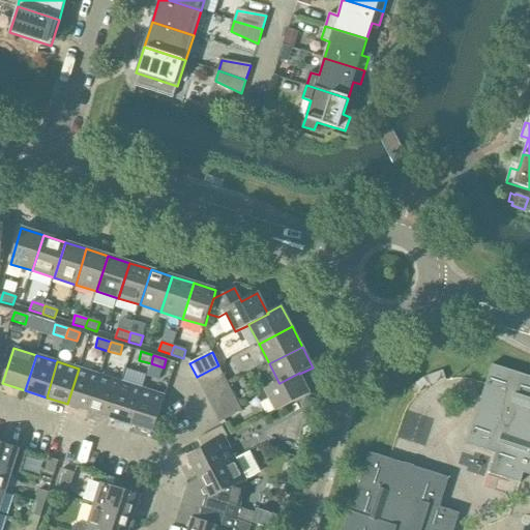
[(529,376),(492,364),(486,384),(467,444),(496,453),(490,473),(521,483),(524,473),(529,475),(529,376)]
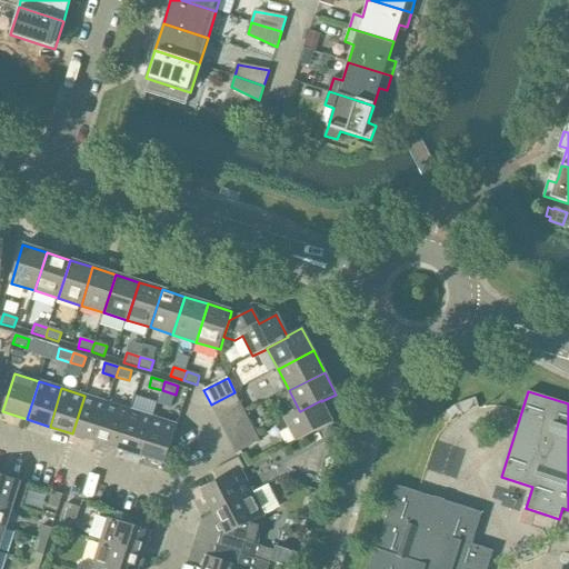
[(217,416),(241,403),(235,392),(211,405),(217,416)]
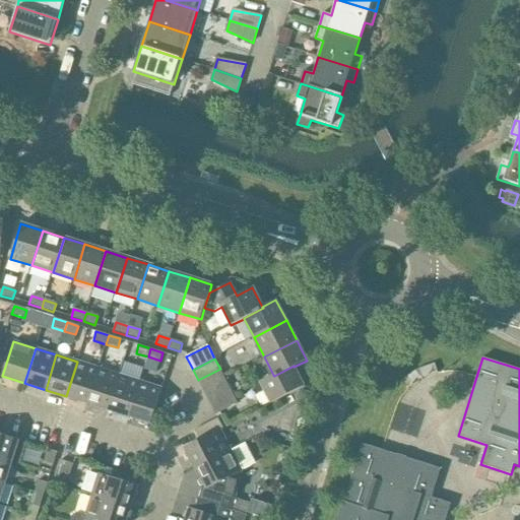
[(66,396),(87,403),(99,369),(77,362),(66,396)]
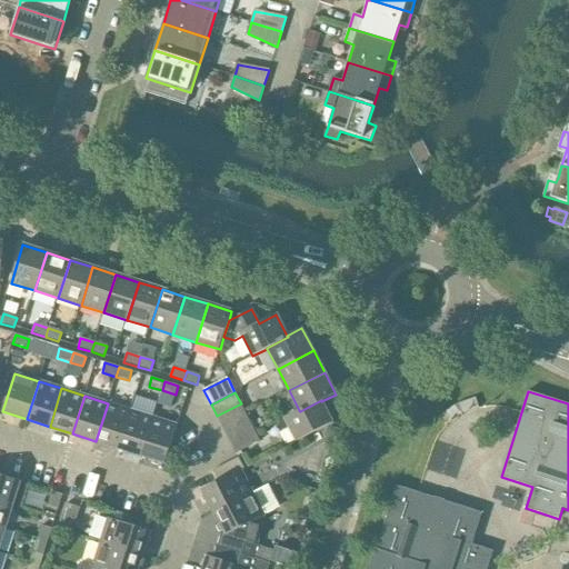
[(507,397),(503,407),(512,410),(519,411),(521,412),(525,402),(522,401),(507,397)]
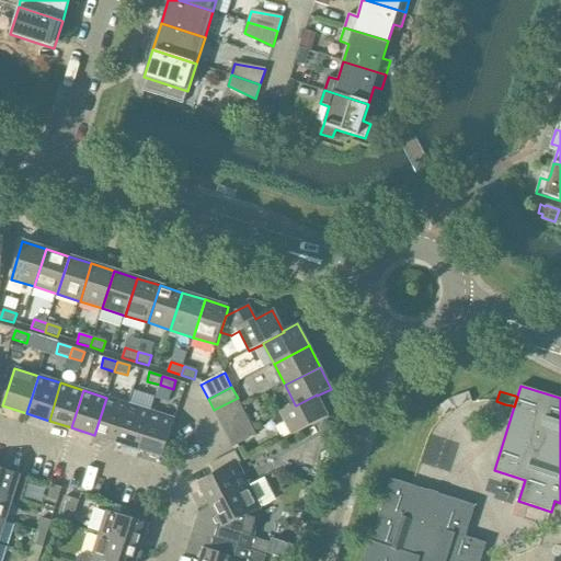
[(328,418),(317,396),(317,395),(296,405),(295,404),(274,415),(278,425),(286,422),(293,435),(328,418)]
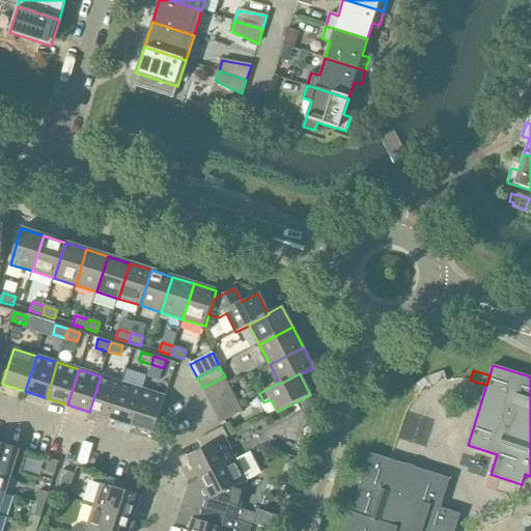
[(121,383),(101,376),(89,412),(110,418),(121,383)]
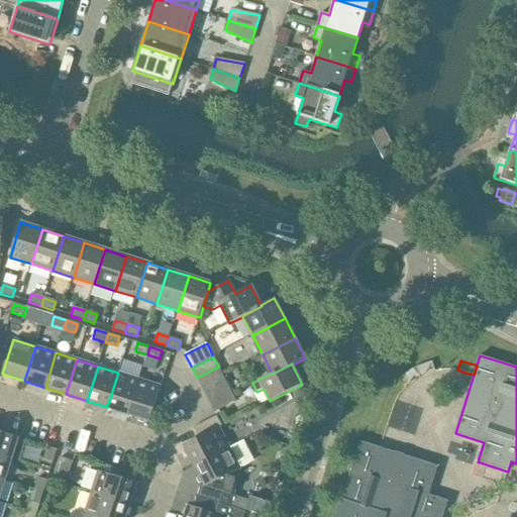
[(219,367),(197,378),(203,389),(224,378),(219,367)]
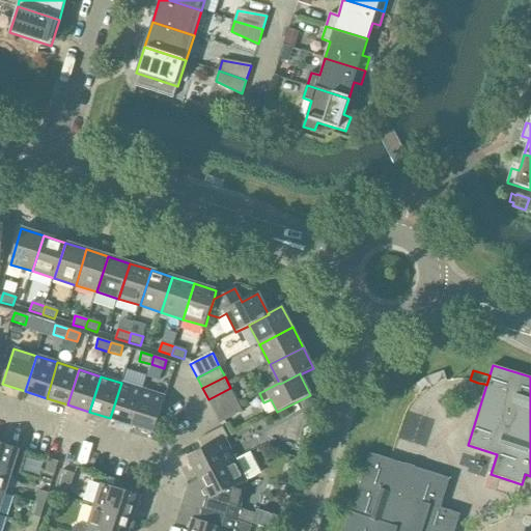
[(110,418),(132,425),(143,390),(121,383),(110,418)]
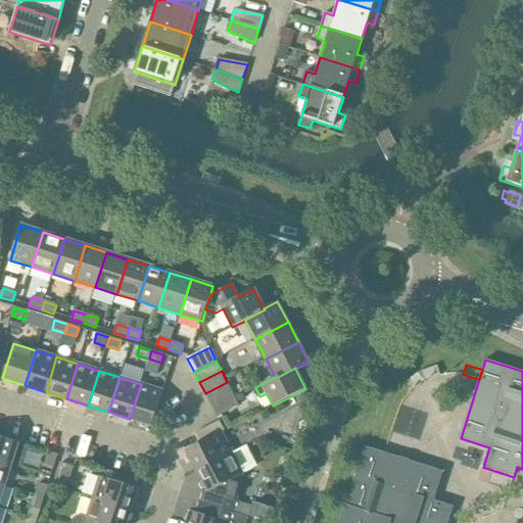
[(227,382),(205,393),(210,403),(232,392),(227,382)]
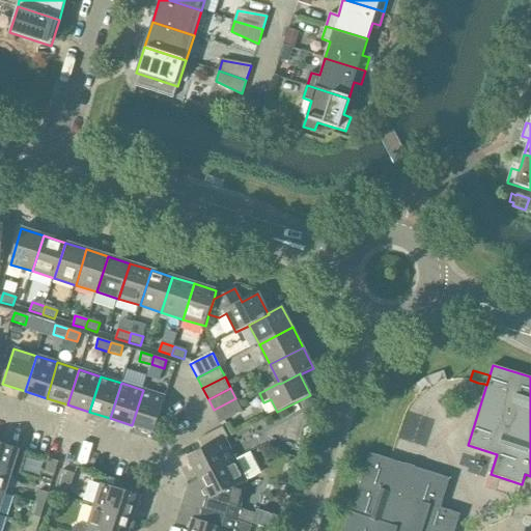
[(154,432),(165,397),(143,390),(132,425),(154,432)]
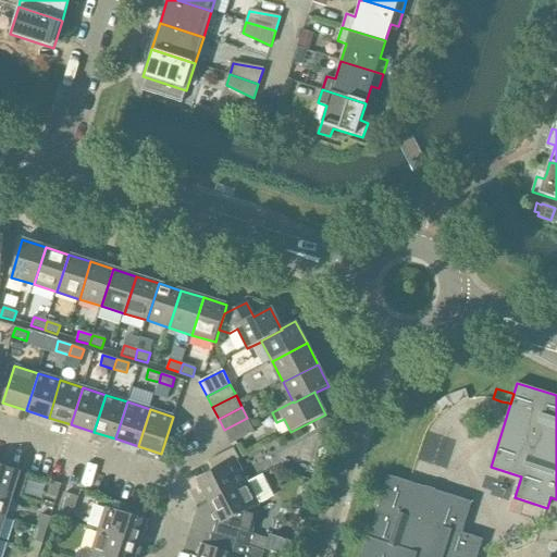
[(247,418),(224,430),(232,444),(255,432),(247,418)]
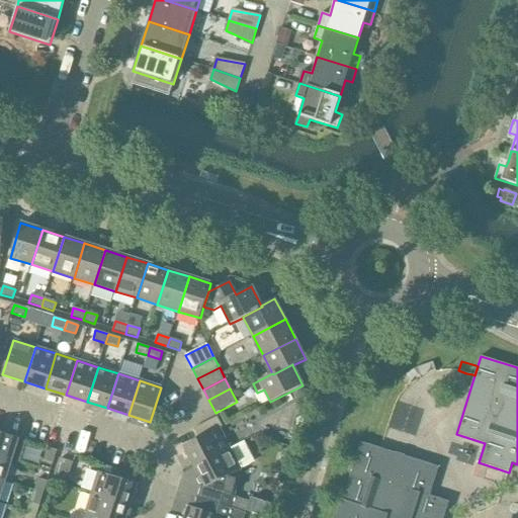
[(218,417),(194,429),(199,438),(184,446),(194,466),(230,448),(220,428),(223,427),(218,417)]
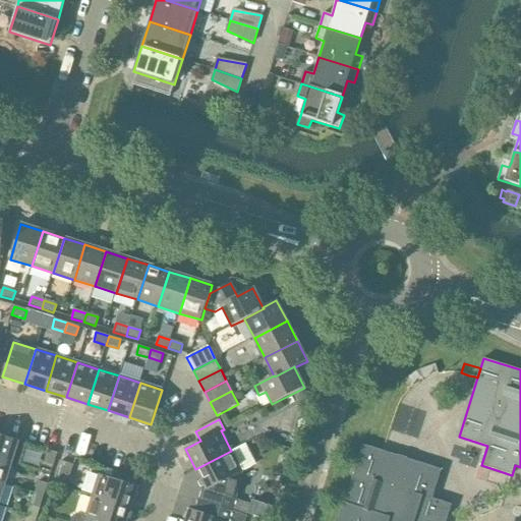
[(379,432),(373,448),(383,451),(388,436),(379,432)]
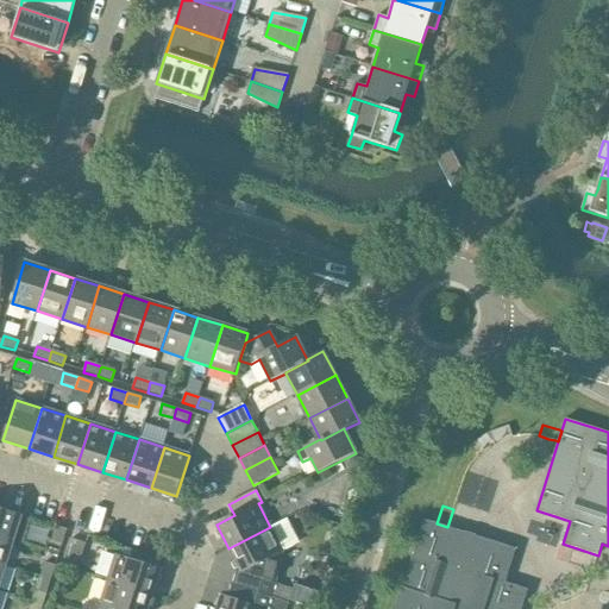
[(22,515),(0,508),(0,537),(13,541),(22,544),(30,519),(22,515)]
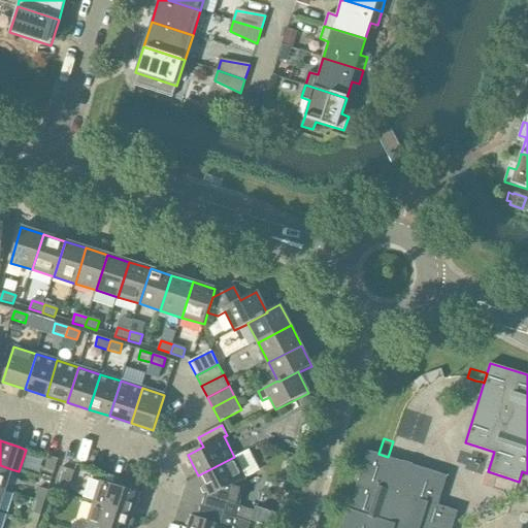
[(234,457),(198,475),(209,496),(210,496),(206,508),(251,523),(255,510),(239,506),(246,477),(260,470),(249,450),(234,457)]
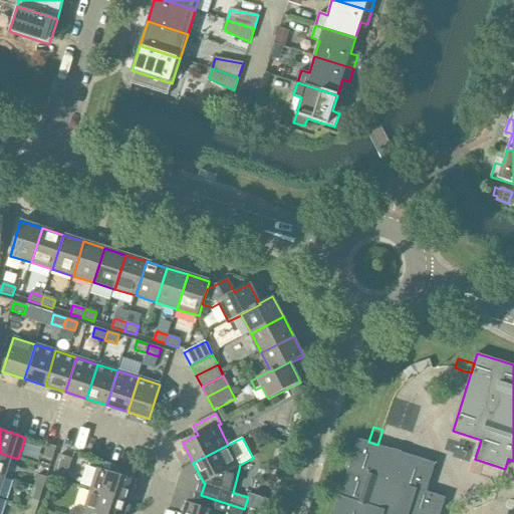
[(440,513),(446,498),(427,492),(436,464),(377,445),(368,442),(358,439),(340,496),(339,496),(333,513),(440,513)]
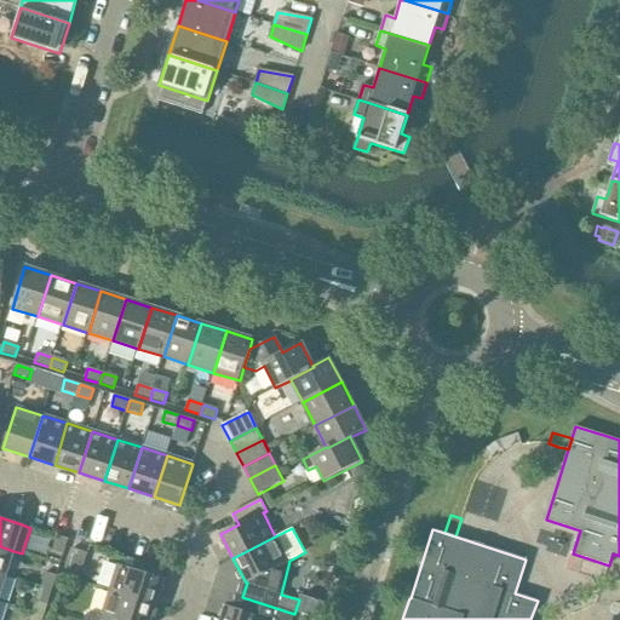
[(68,539),(58,535),(53,551),(63,554),(68,539)]
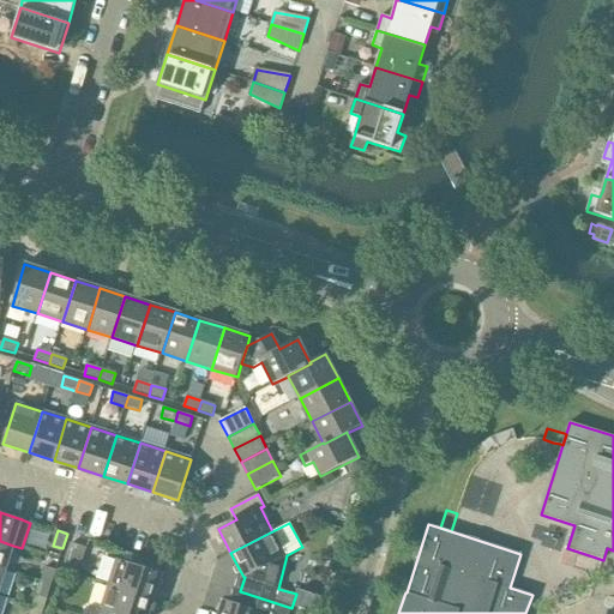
[(0,541),(0,567),(6,570),(13,546),(0,541)]
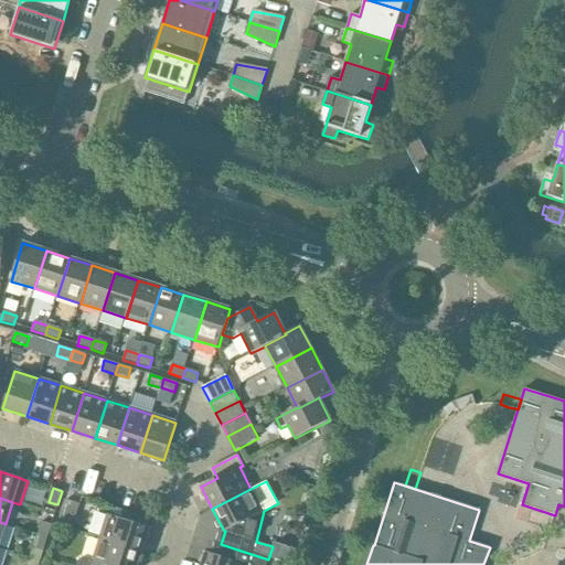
[(59,525),(72,530),(80,504),(66,500),(59,525)]
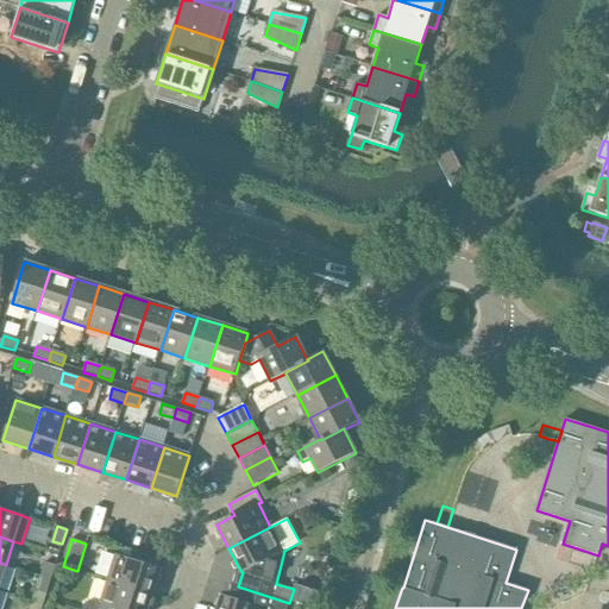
[(108,581),(152,595),(161,569),(117,554),(108,581)]
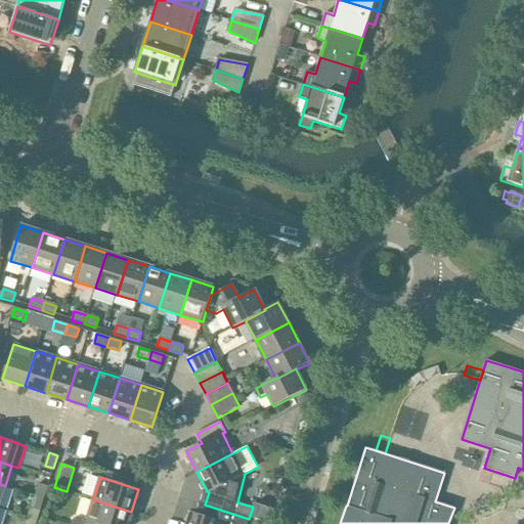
[(35,496),(44,498),(48,486),(39,484),(35,496)]
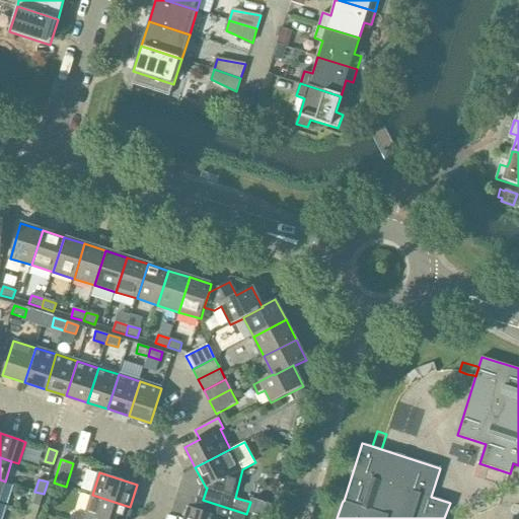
[(44,494),(34,492),(31,504),(40,506),(44,494)]
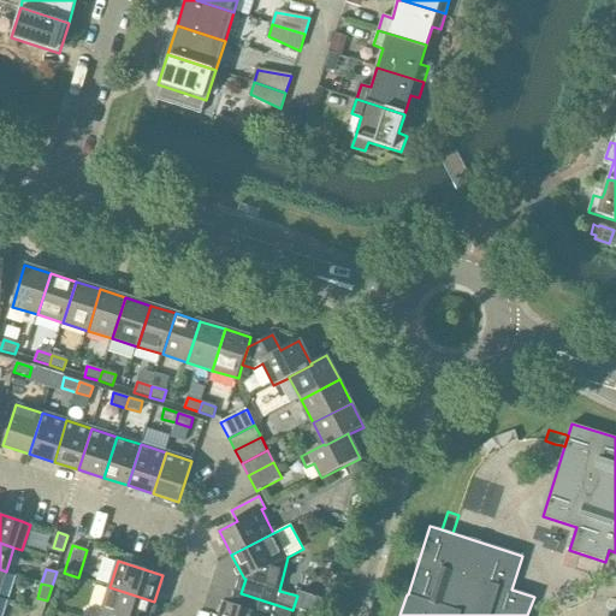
[(83,615),(149,615),(154,602),(110,587),(102,610),(93,608),(86,611),(83,615)]
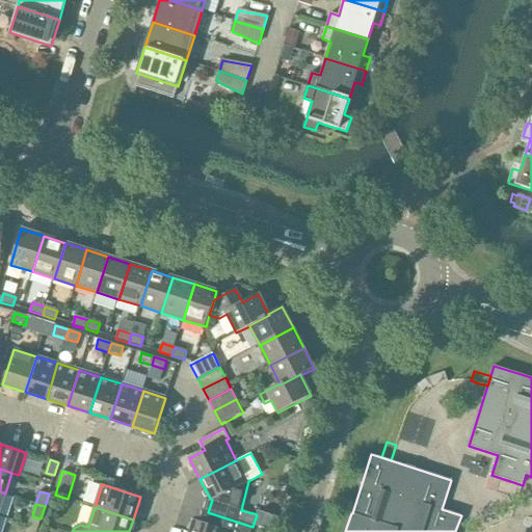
[(283,520),(258,511),(255,523),(280,530),(283,520)]
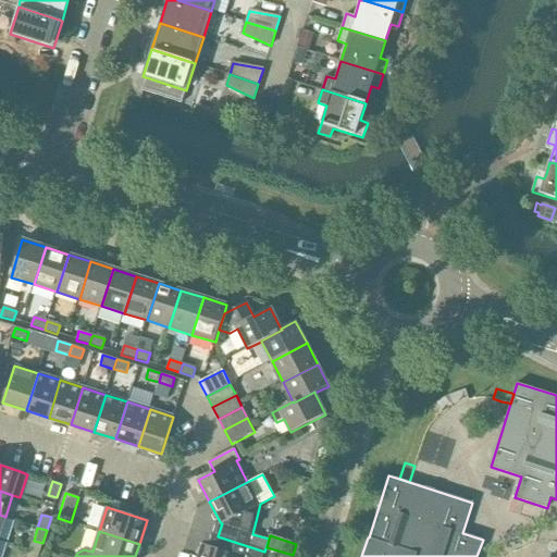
[(218,536),(214,547),(203,544),(199,556),(262,556),(264,552),(218,536)]
